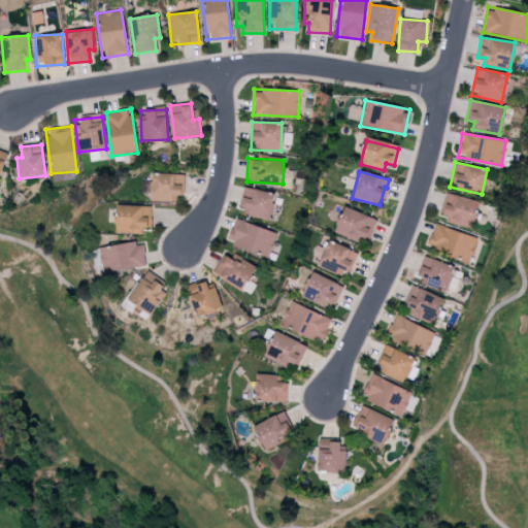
[(171,201),(172,195),(182,195),(183,173),(152,173),(151,201),(171,201)]
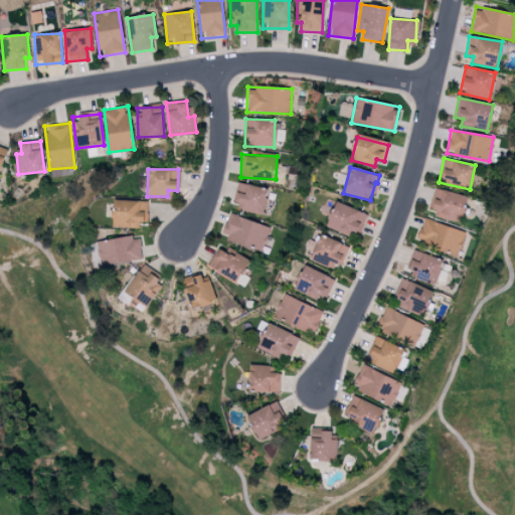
[(233,200),(239,202),(237,208),(261,215),(268,190),(238,181),(233,200)]
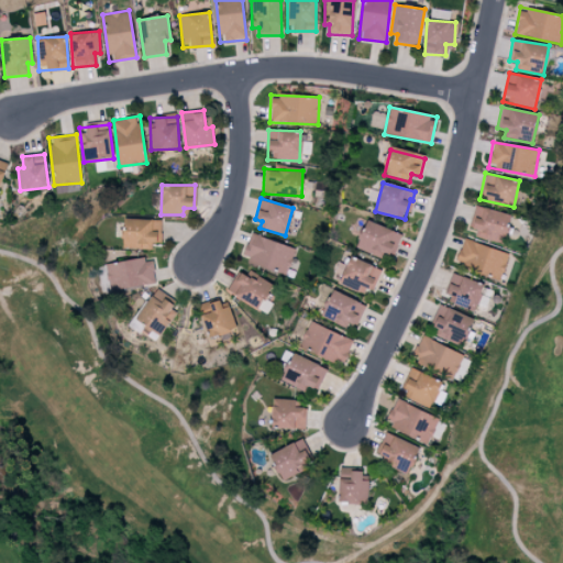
[(511,216),(475,205),(468,228),(476,230),(475,236),(503,244),(511,216)]
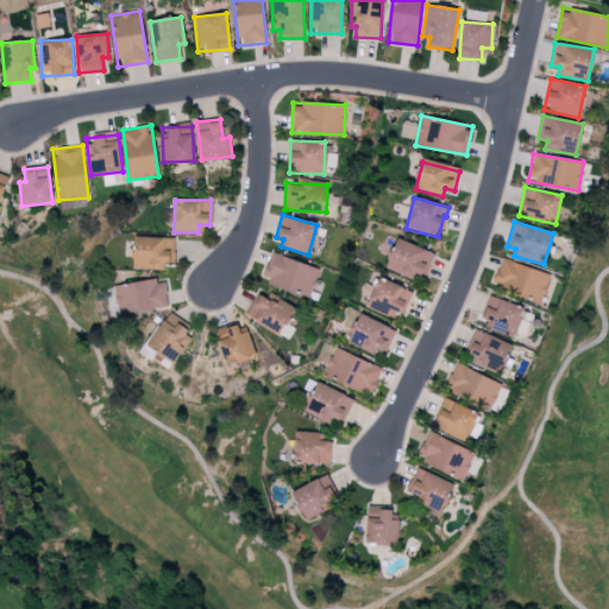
[(175,237),(133,237),(133,269),(165,269),(165,263),(175,263),(175,237)]
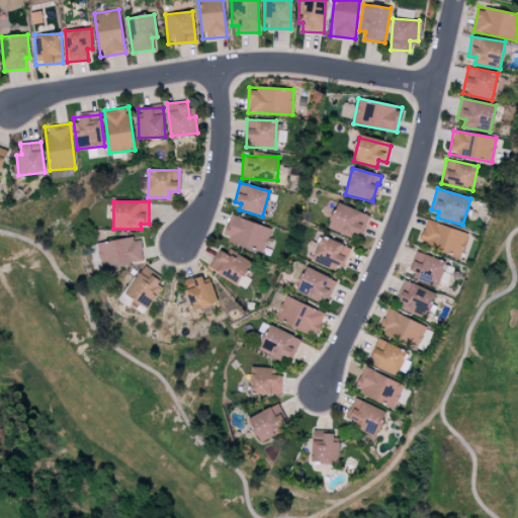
[(328,228),(357,240),(367,216),(339,202),(328,228)]
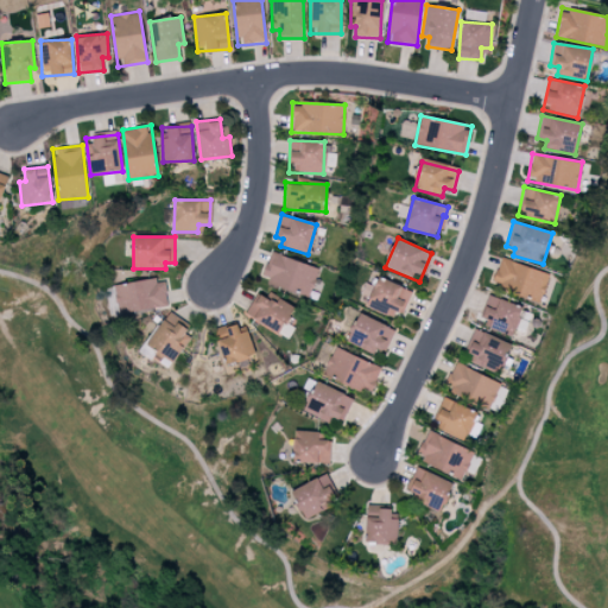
[(320,270),(271,251),(260,279),(309,297),(320,270)]
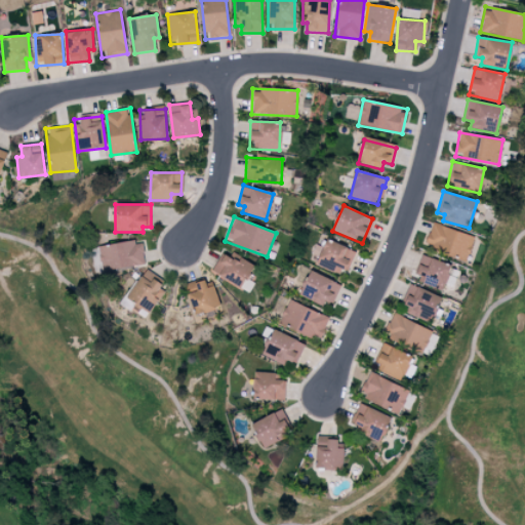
[(475,236),(432,224),(425,248),(468,260),(475,236)]
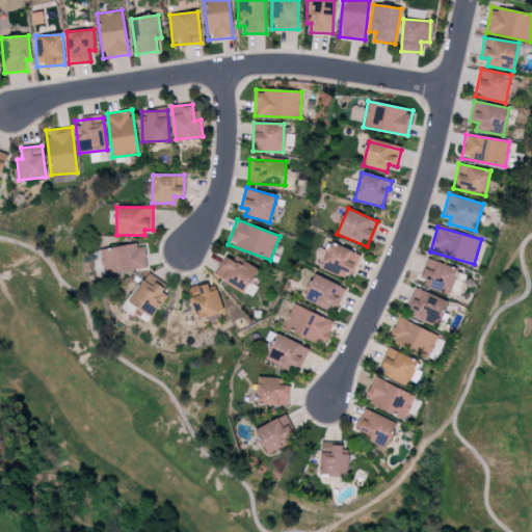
[(104,276),(148,269),(143,242),(99,249),(104,276)]
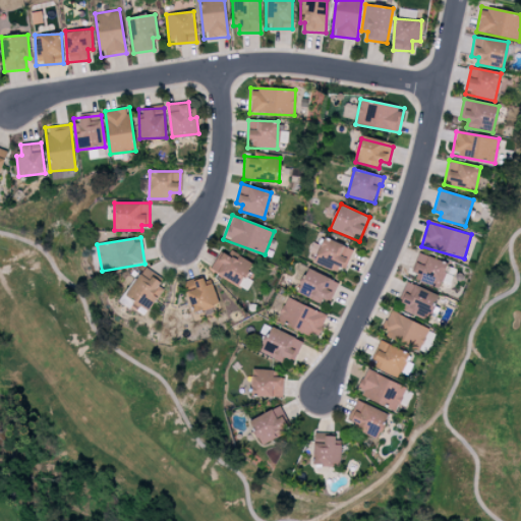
[(353,248),(323,237),(313,263),(345,273),(353,248)]
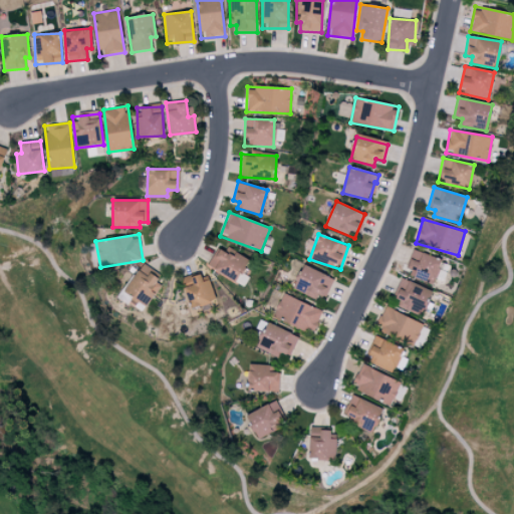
[(238,282),(248,258),(228,249),(227,252),(217,247),(207,268),(238,282)]
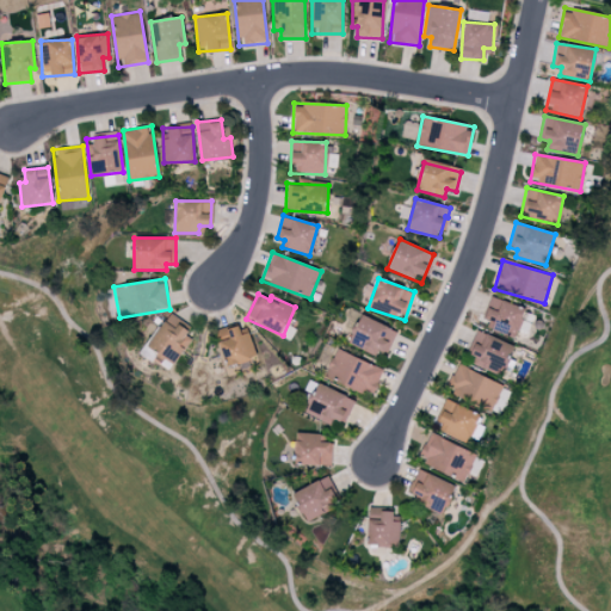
[(525,309),(491,296),(480,323),(514,337),(525,309)]
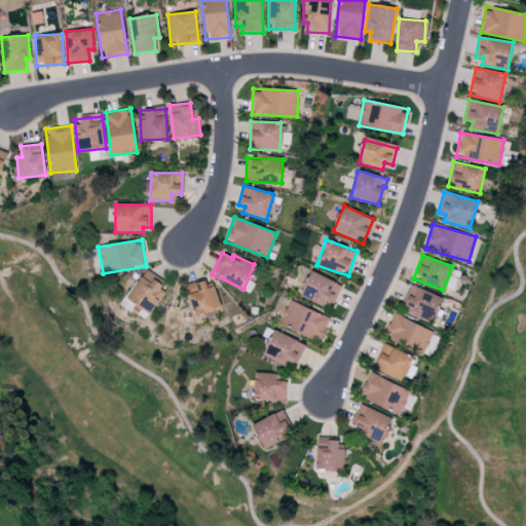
[(324,306),(326,302),(333,306),(343,286),(312,271),(300,296),(324,306)]
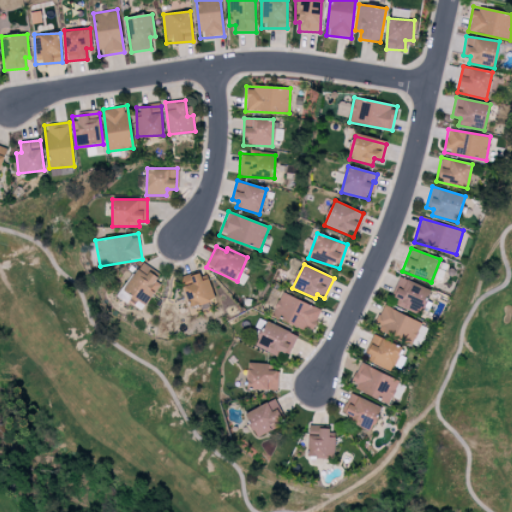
[(161,279),(140,266),(123,290),(134,297),(131,301),(142,308),(161,279)]
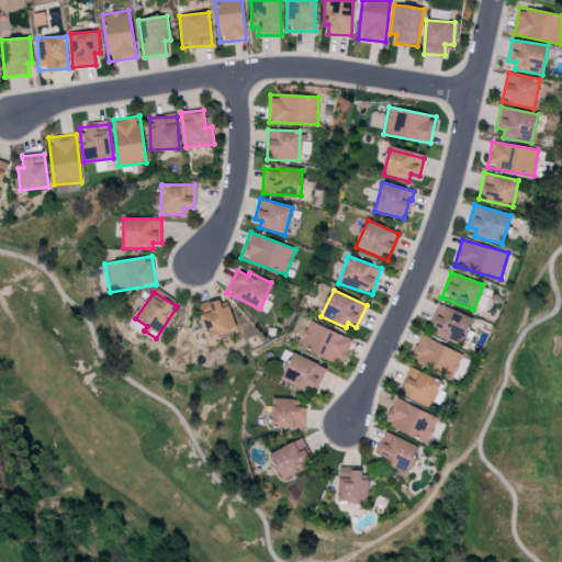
[(218,299),(198,306),(210,338),(236,327),(228,305),(222,307),(218,299)]
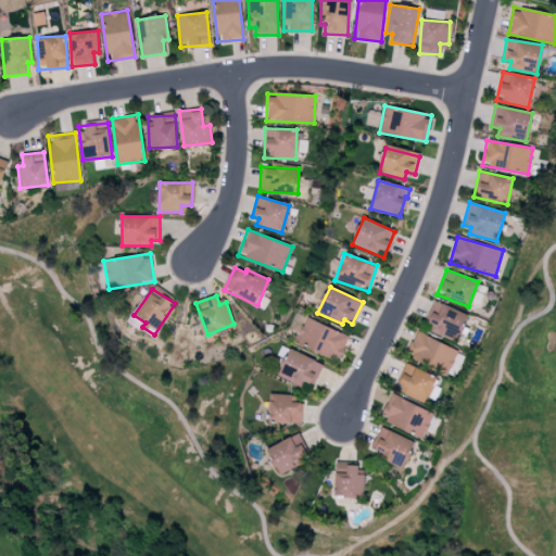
[(467,313),(433,302),(424,329),(457,341),(467,313)]
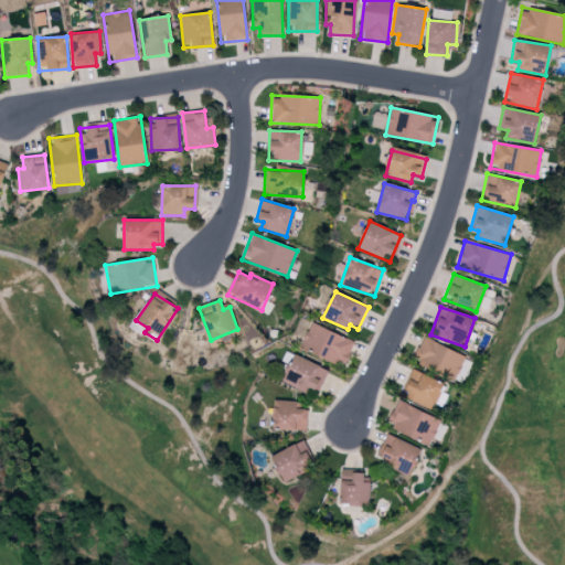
[(336,363),(339,355),(348,359),(354,341),(311,323),(300,349),(336,363)]
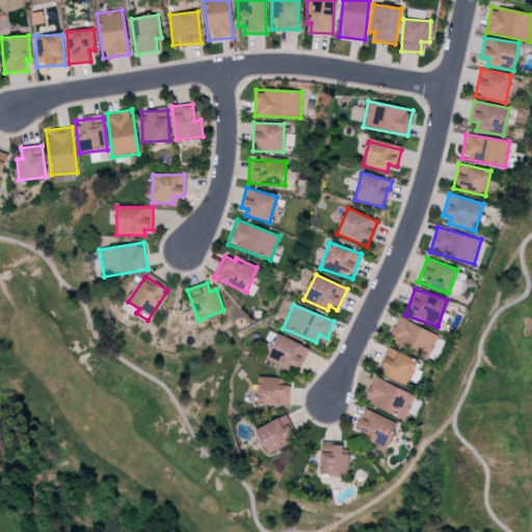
[(389,341),(428,358),(436,342),(443,344),(445,339),(399,318),(389,341)]
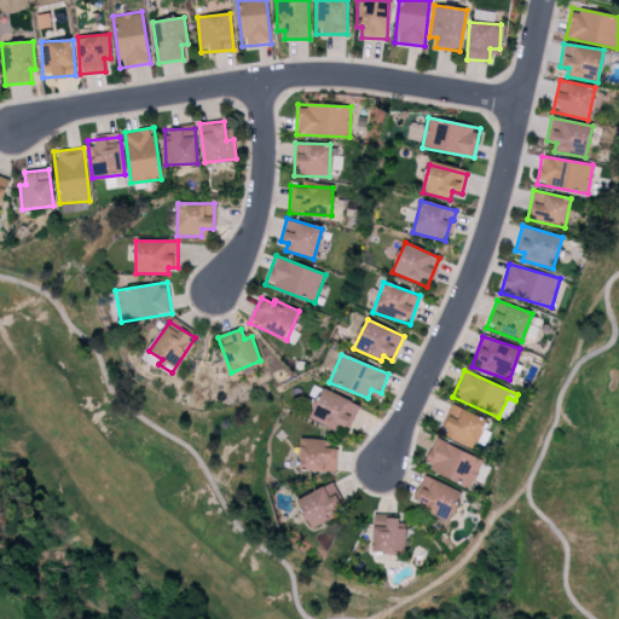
[(337,424),(347,429),(359,405),(323,388),(308,418),(335,431),(337,424)]
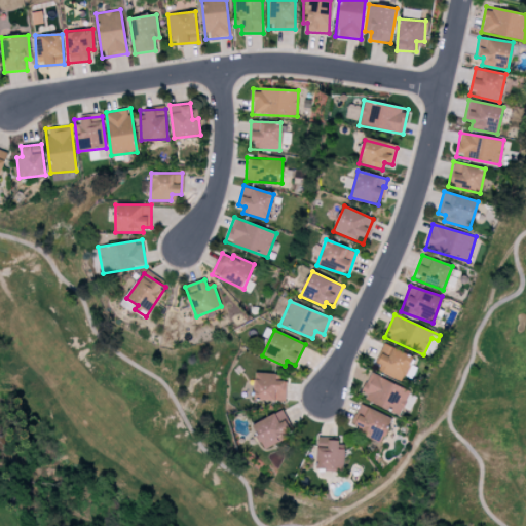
[(413,357),(384,344),(374,369),(402,381),(413,357)]
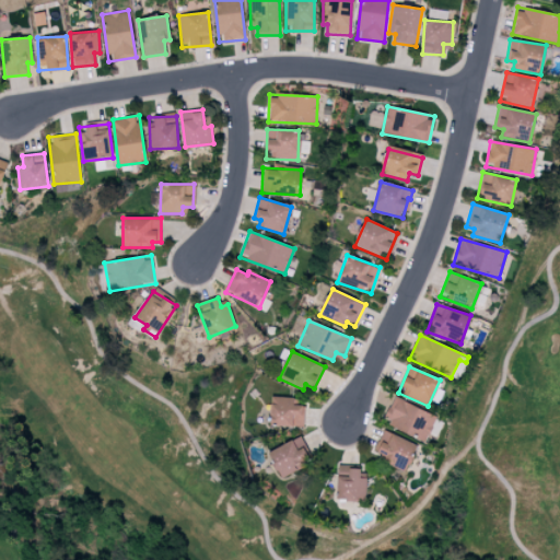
[(293,397),(270,397),(269,426),(303,427),(304,406),(293,405),(293,397)]
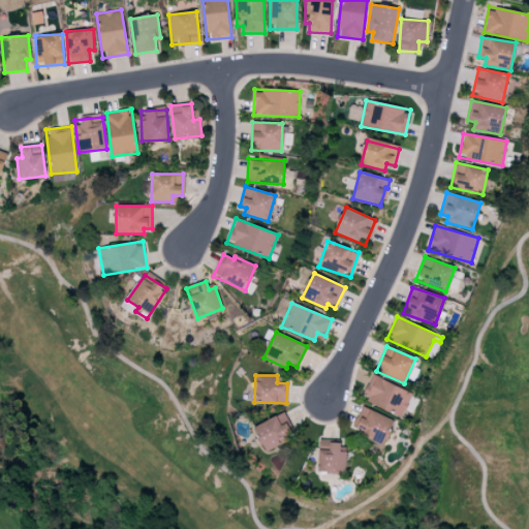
[(402,417),(412,394),(374,375),(363,399),(402,417)]
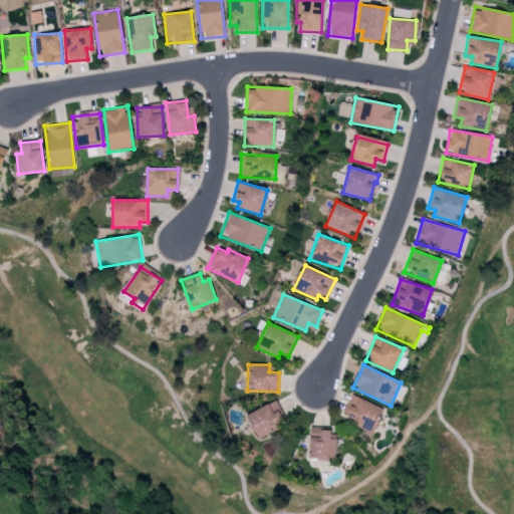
[(382,409),(352,395),(341,417),(371,432),(382,409)]
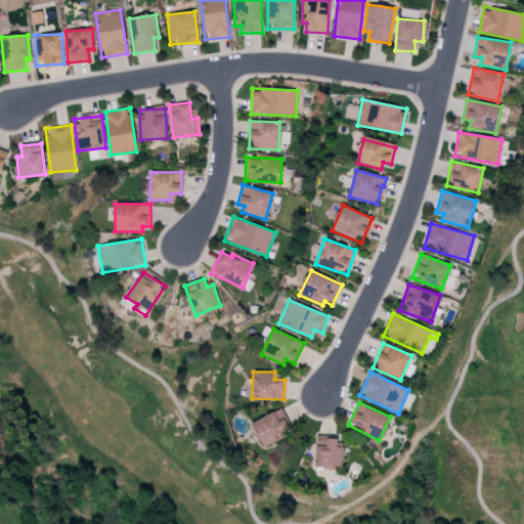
[(260,446),(291,436),(281,410),(252,420),(260,446)]
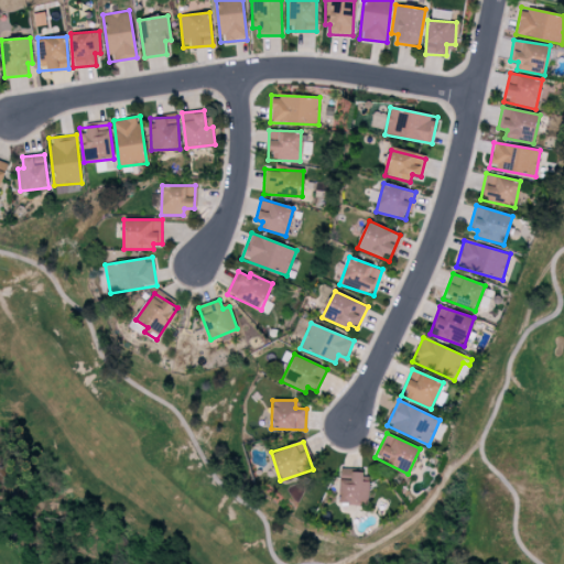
[(369,481),(362,480),(362,470),(340,469),(338,503),(368,505),(369,481)]
